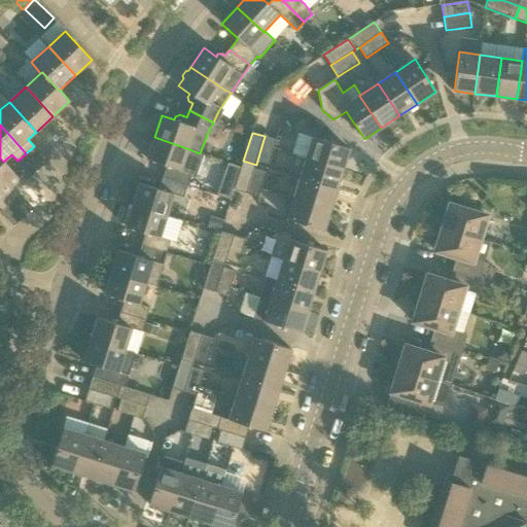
[(269,165),(274,148),(276,140),(265,136),(257,161),(269,165)]
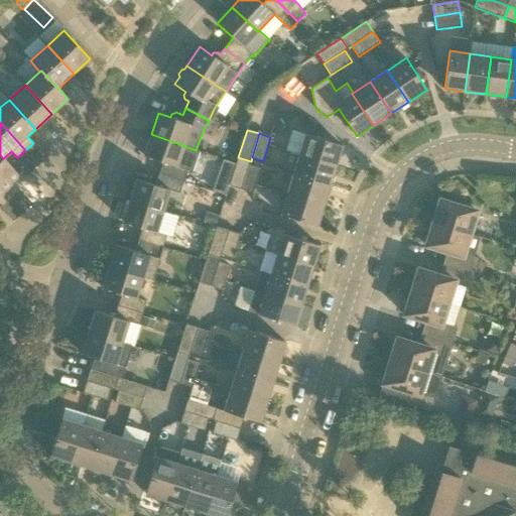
[(196,150),(185,146),(151,134),(143,155),(163,162),(160,174),(184,182),(188,170),(192,171),(200,151),(196,150)]
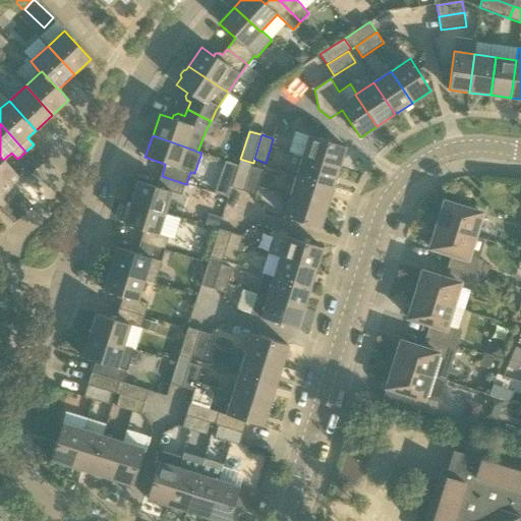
[(302,156),(339,168),(345,147),(308,135),(302,156)]
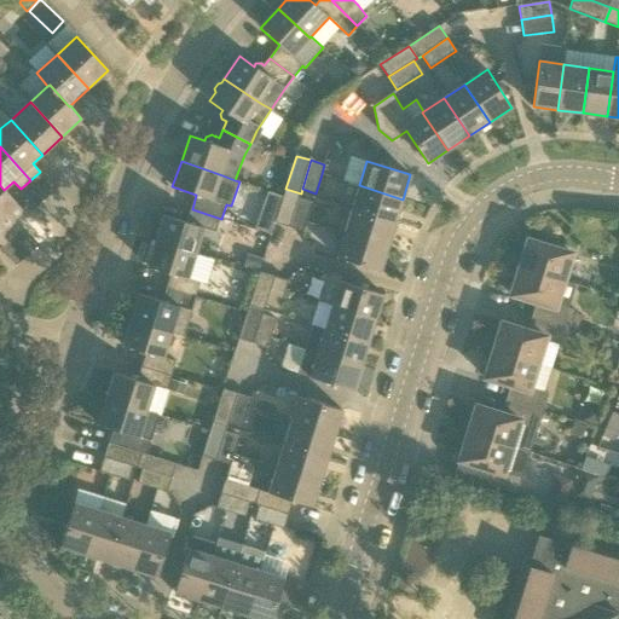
[(24,210),(4,190),(0,185),(0,224),(12,237),(22,229),(13,220),(24,210)]
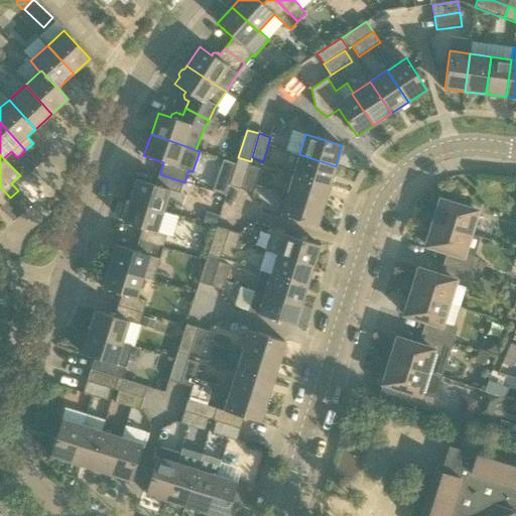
[(330,186),(336,166),(299,154),(293,174),(330,186)]
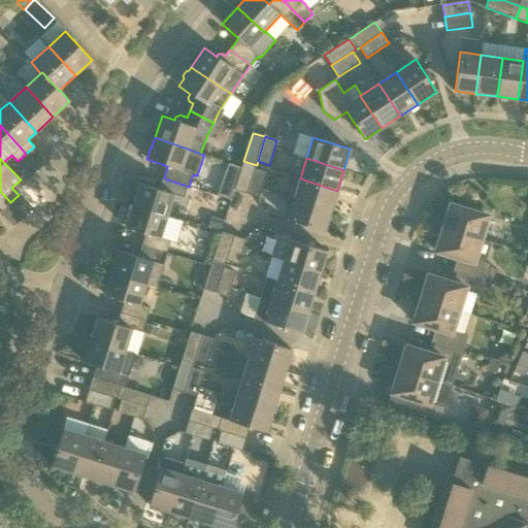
[(246,194),(255,169),(257,165),(243,161),(235,190),(246,194)]
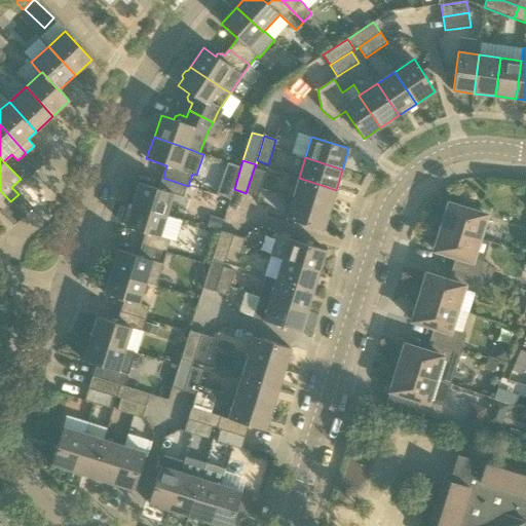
[(258,197),(261,188),(266,173),(254,168),(246,193),(258,197)]
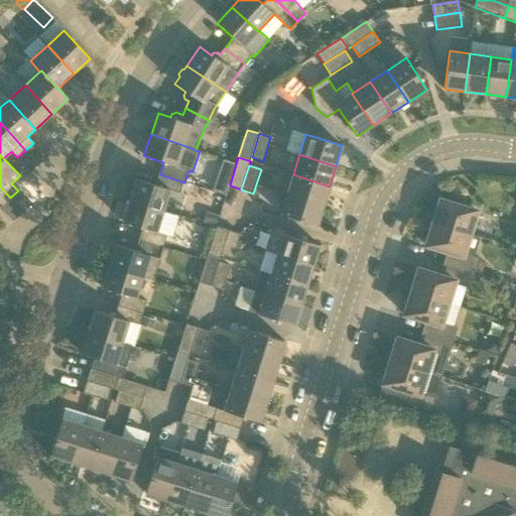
[(181,194),(184,182),(160,174),(156,185),(136,179),(129,201),(164,212),(171,190),(181,194)]
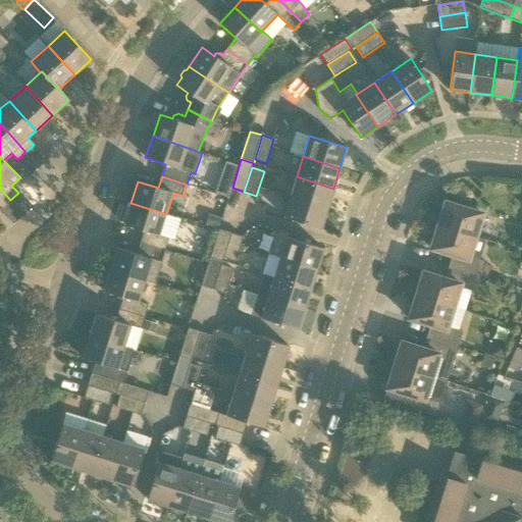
[(327,207),(333,189),(297,176),(291,196),(327,207)]
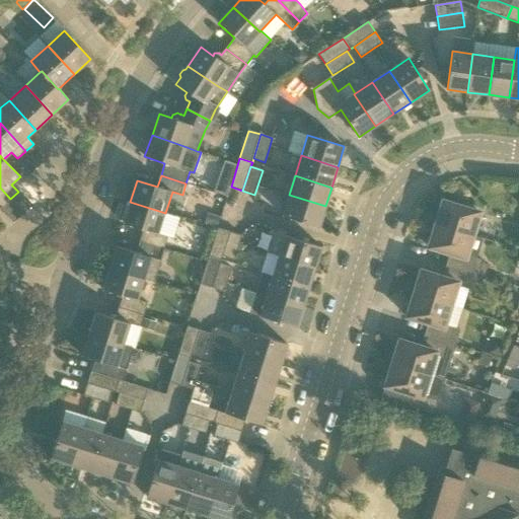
[(0,204),(2,207),(10,199),(0,188),(0,204)]
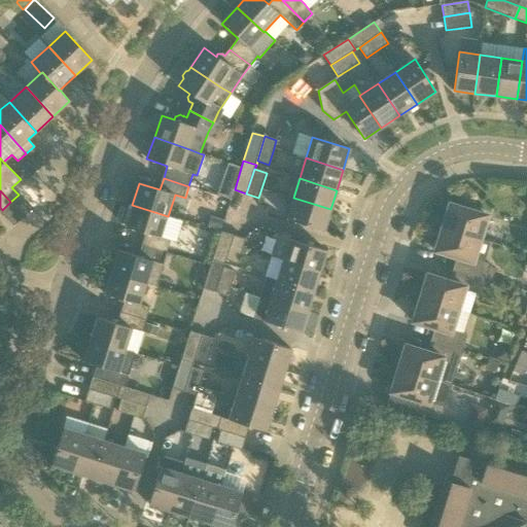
[(324,231),(330,209),(293,198),(286,218),(324,231)]
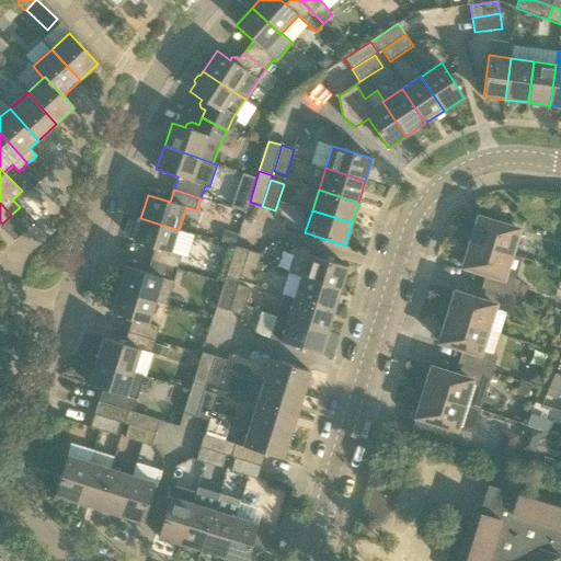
[(470,242),(511,254),(518,230),(478,217),(470,242)]
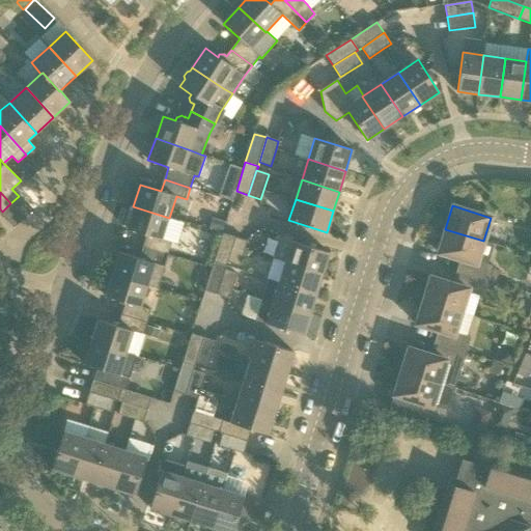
[(163,239),(169,218),(133,206),(127,228),(147,235),(144,247),(169,255),(173,243),(163,239)]
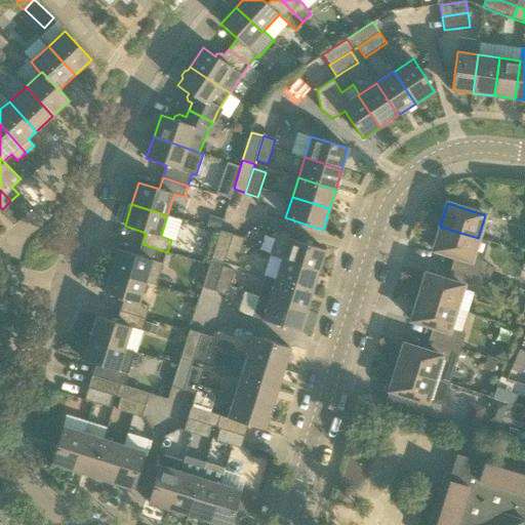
[(471,258),(478,238),(440,227),(433,250),(460,258),(457,271),(482,278),(483,277),(486,267),(487,263),(481,261),(471,258)]
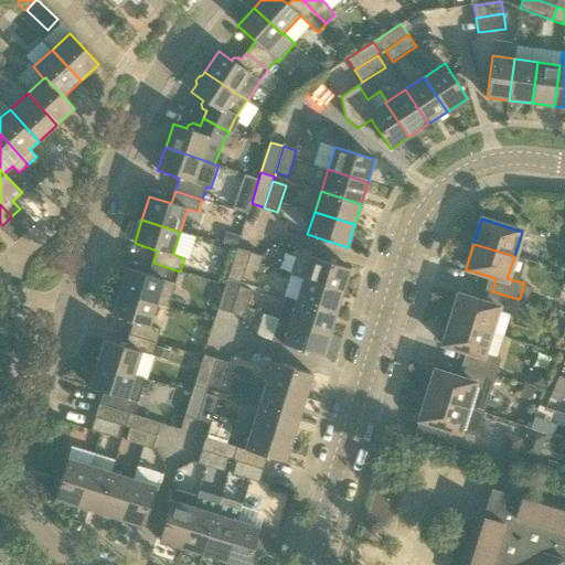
[(242,283),(243,279),(251,253),(237,248),(227,279),(242,283)]
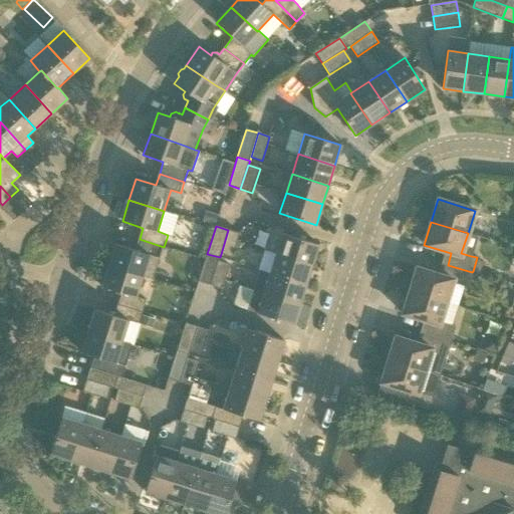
[(318,244),(282,233),(283,230),(271,227),(264,250),(312,264),(318,244)]
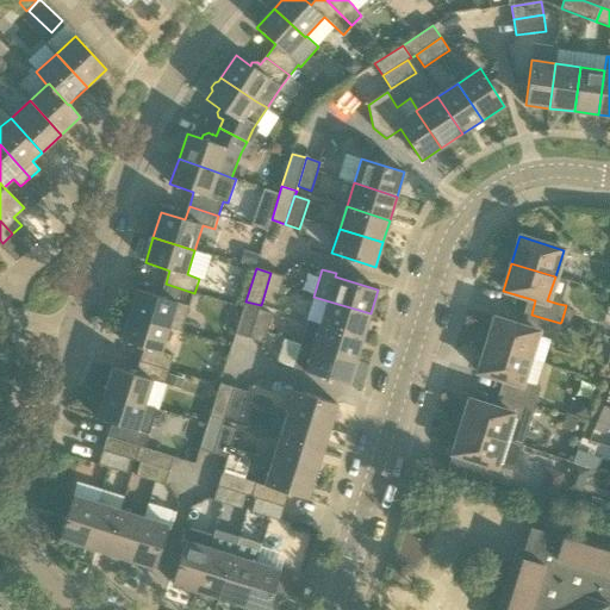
[(275,306),(281,287),(285,278),(271,273),(262,302),(275,306)]
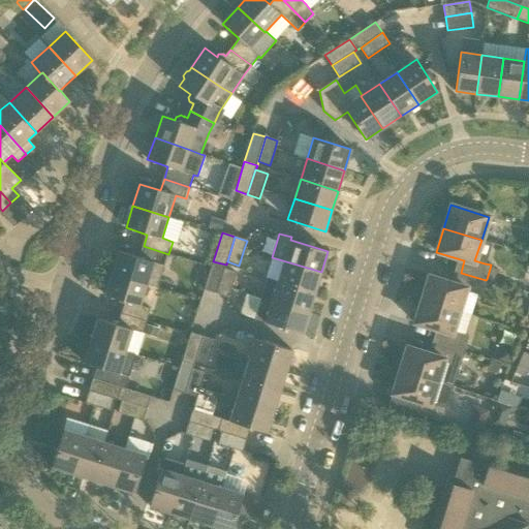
[(158,287),(168,254),(144,246),(141,257),(119,251),(112,274),(148,284),(158,287)]
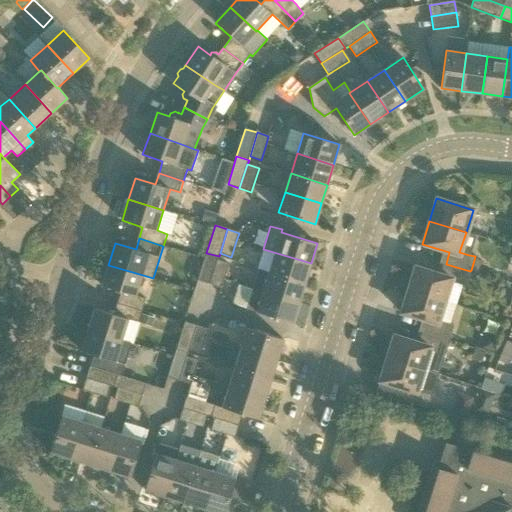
[(304,283),(311,263),(263,249),(257,268),(304,283)]
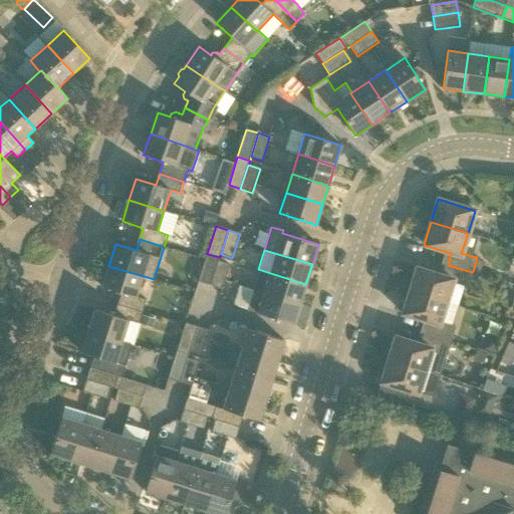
[(211,286),(218,262),(220,257),(207,254),(199,282),(211,286)]
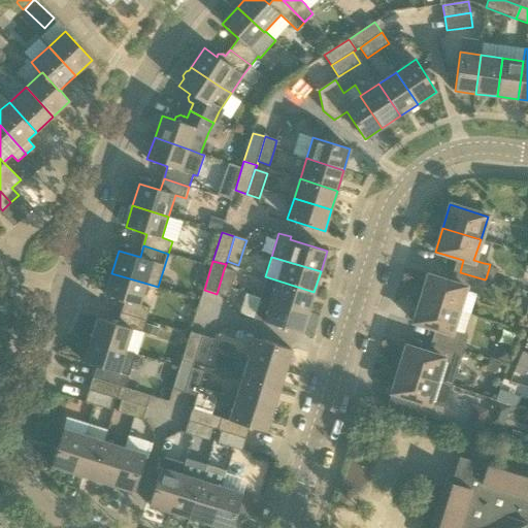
[(489,268),(486,278),(493,282),(497,270),(489,268)]
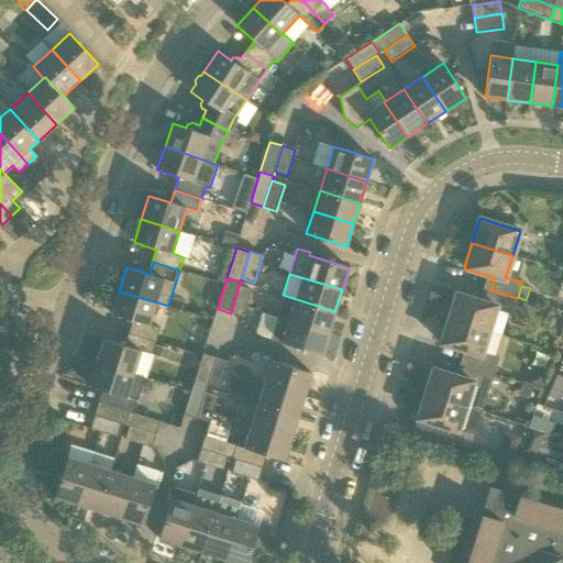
[(243,317),(246,308),(252,290),(239,287),(231,313),(243,317)]
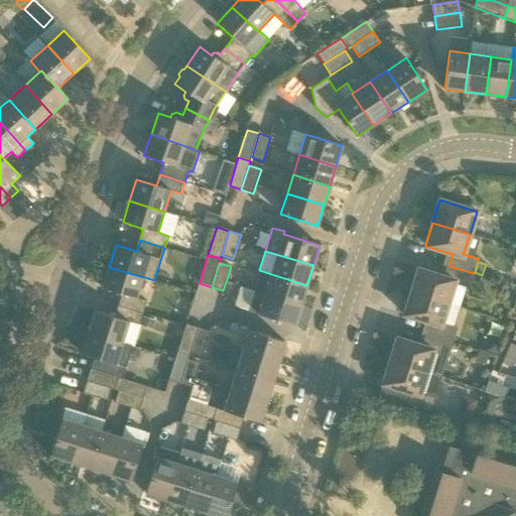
[(418,269),(411,292),(448,303),(455,284),(470,288),(474,273),(449,266),(445,277),(418,269)]
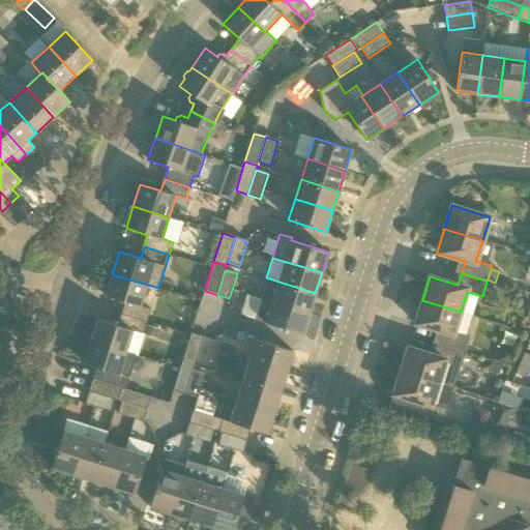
[(142,306),(148,285),(112,274),(106,296),(126,302),(123,315),(148,322),(152,310),(142,306)]
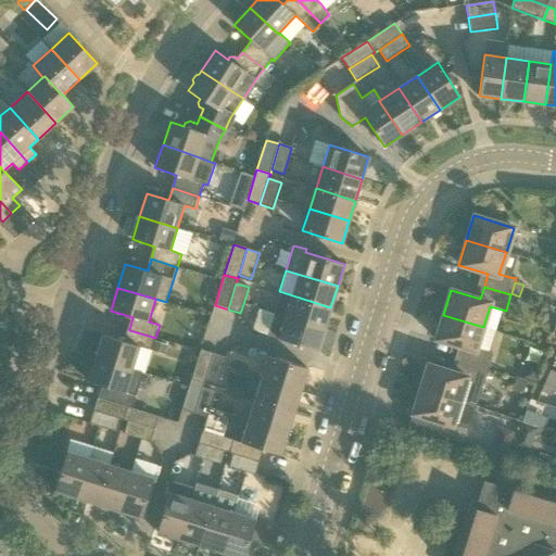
[(324,329),(330,307),(279,291),(273,313),(324,329)]
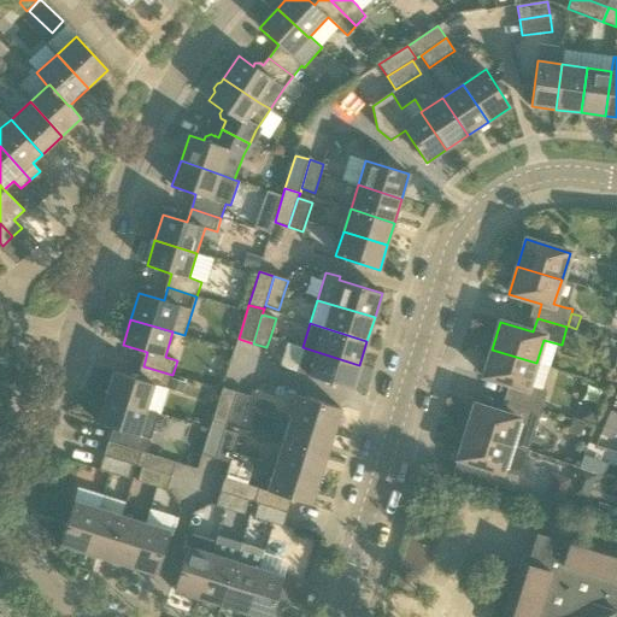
[(352,389),(359,365),(303,347),(295,371),(352,389)]
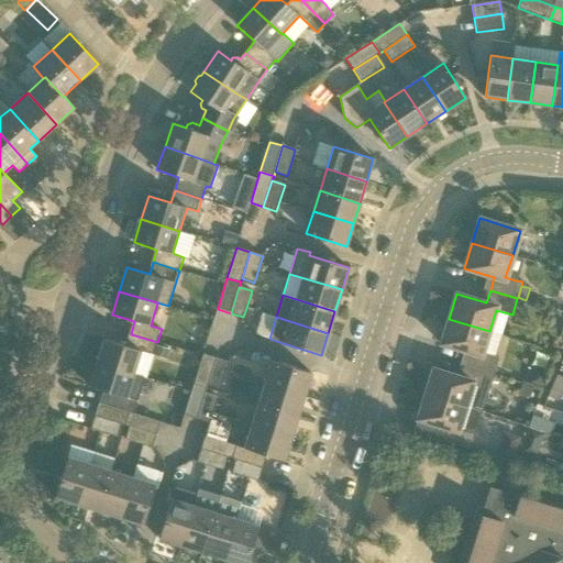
[(483,353),(489,331),(449,319),(441,343),(471,353),(466,366),(494,374),(499,357),(483,353)]
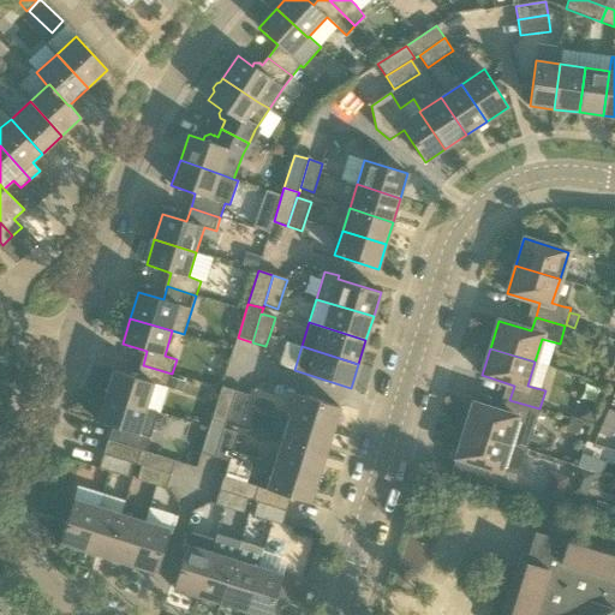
[(168,388),(172,374),(143,365),(138,378),(113,370),(106,396),(148,410),(156,384),(168,388)]
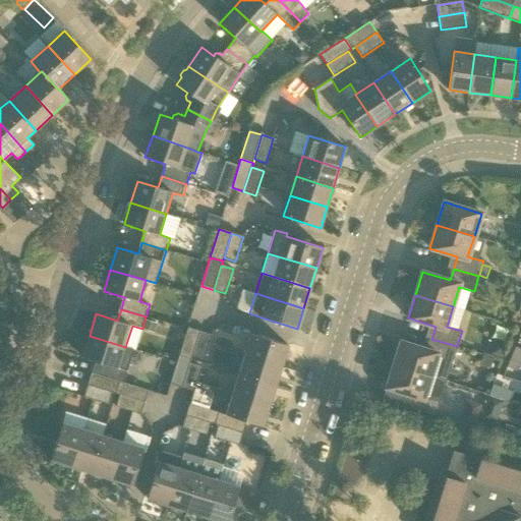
[(191,359),(192,356),(200,332),(188,328),(179,356),(191,359)]
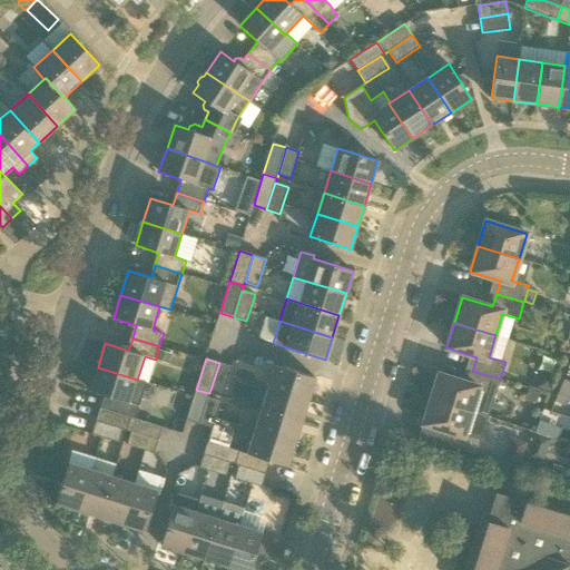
[(224,393),(229,375),(232,366),(219,363),(210,390),(224,393)]
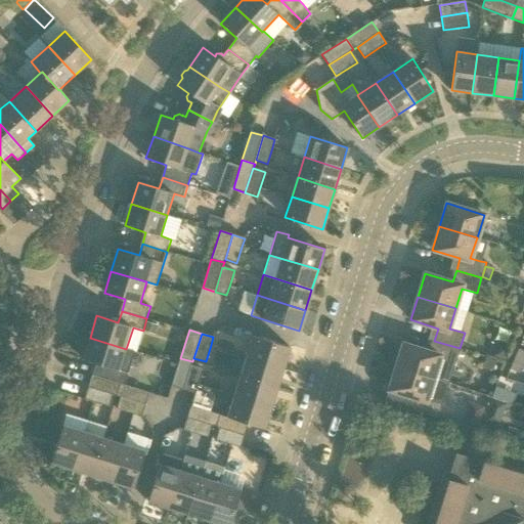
[(247,356),(284,367),(290,347),(253,336),(247,356)]
